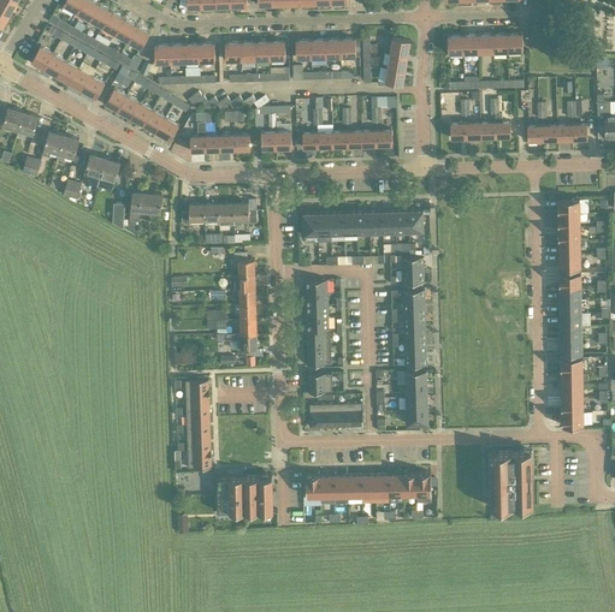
[(0,9),(11,15),(17,3),(12,0),(0,0),(0,9)]
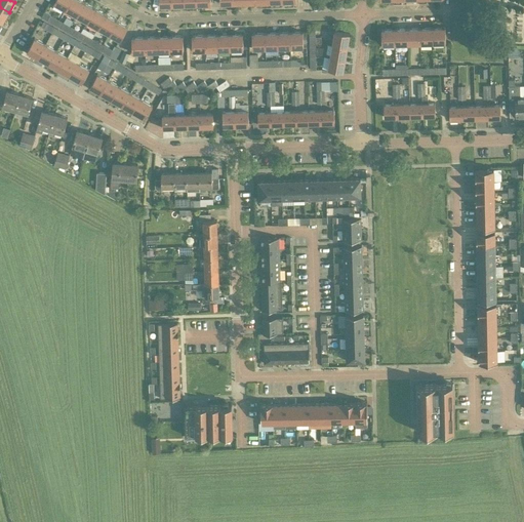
[(55,0),(52,6),(64,12),(70,0),(55,0)]
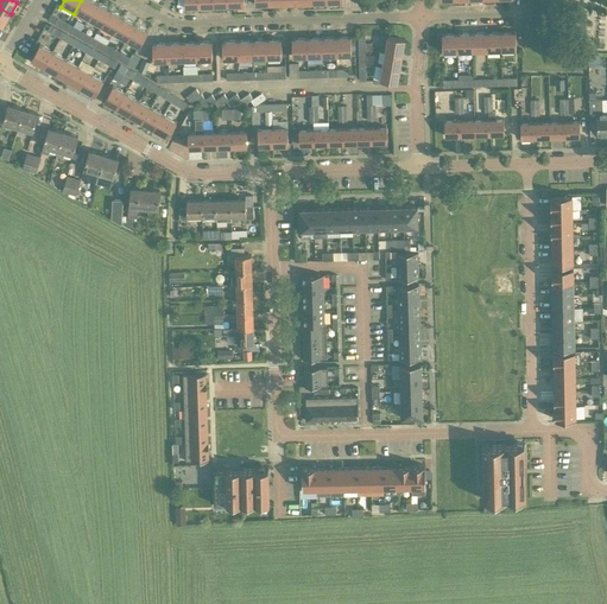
[(94,6),(83,0),(81,0),(74,14),(86,21),(94,6)]
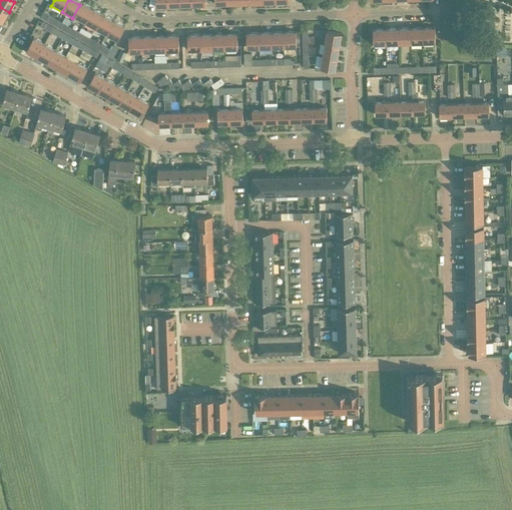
[(165,0),(154,0),(154,9),(166,8),(165,0)]
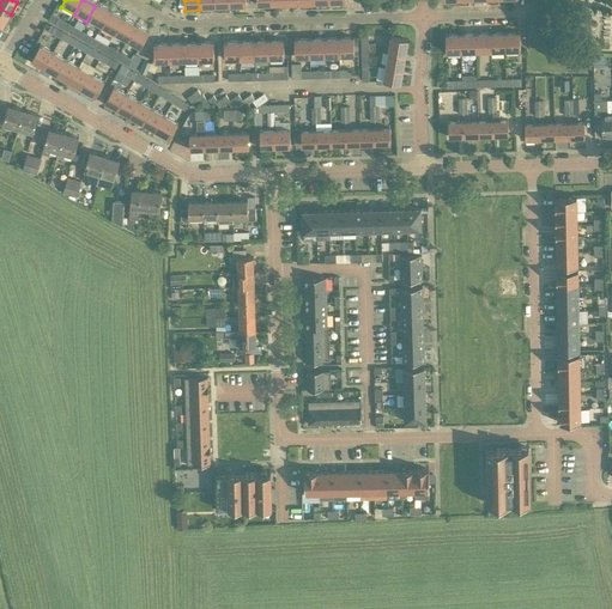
[(213,0),(198,0),(199,10),(214,10),(213,0)]
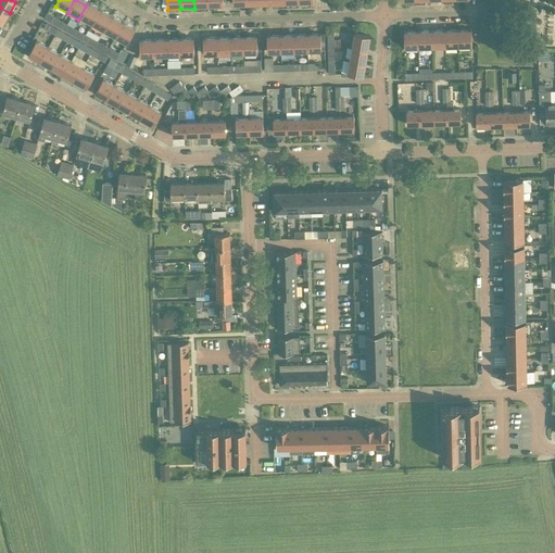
[(98,12),(86,5),(78,20),(90,26),(98,12)]
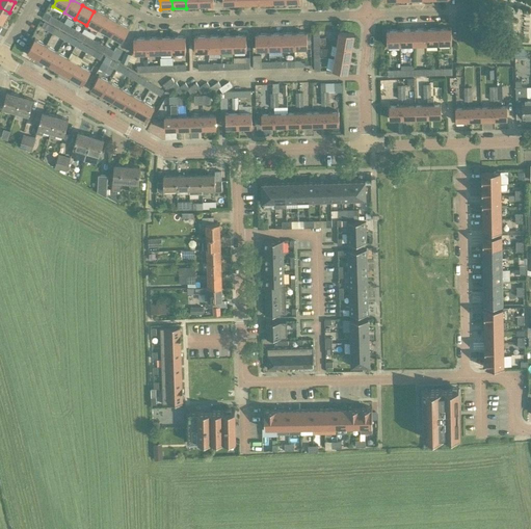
[(0,24),(2,25),(9,12),(0,7),(0,24)]
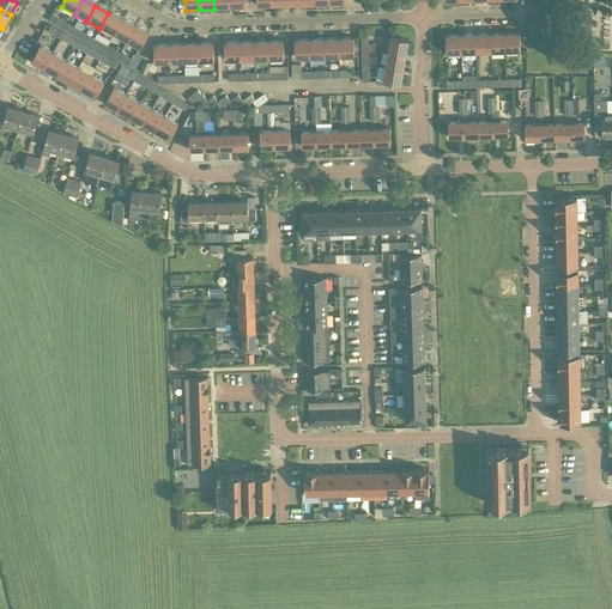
[(113,36),(121,20),(108,13),(100,29),(113,36)]
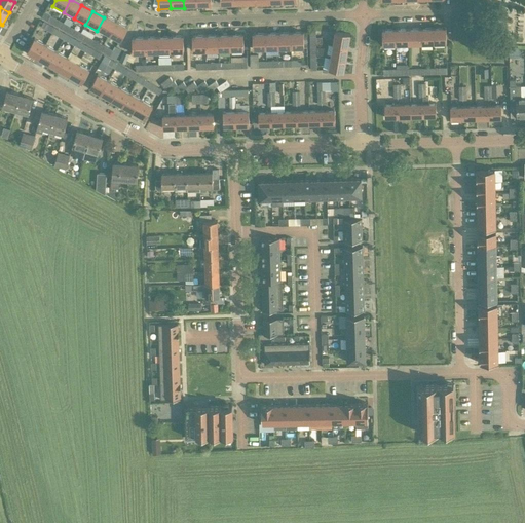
[(97,31),(107,37),(114,24),(104,17),(97,31)]
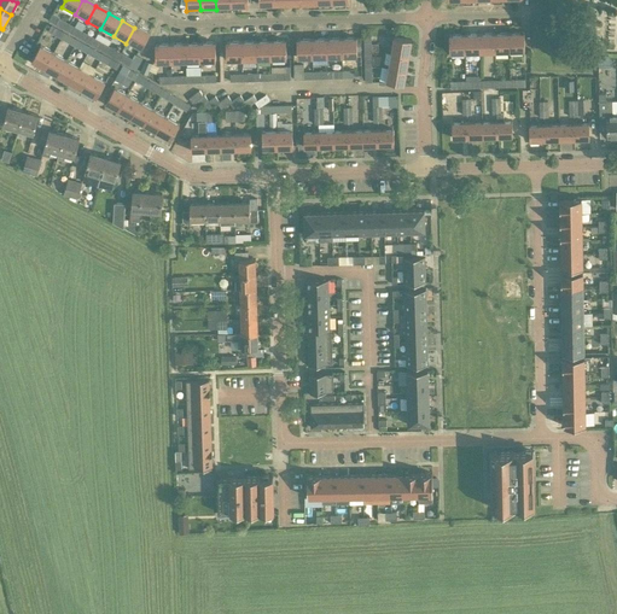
[(54,28),(64,34),(68,27),(58,22),(54,28)]
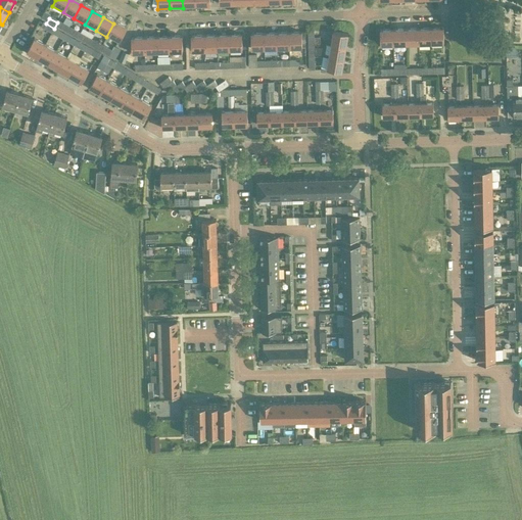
[(54,29),(65,35),(68,29),(57,22),(54,29)]
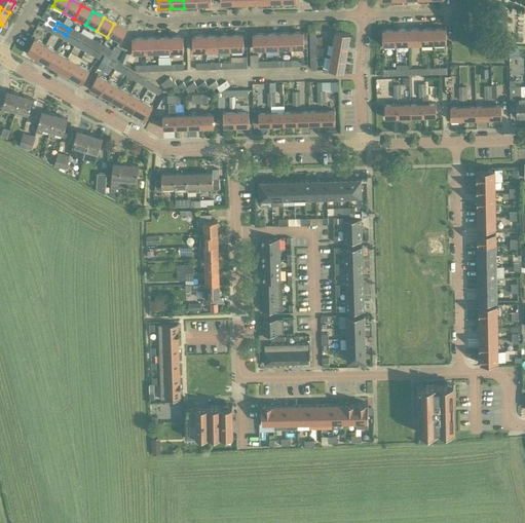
[(40,29),(50,35),(53,30),(43,24),(40,29)]
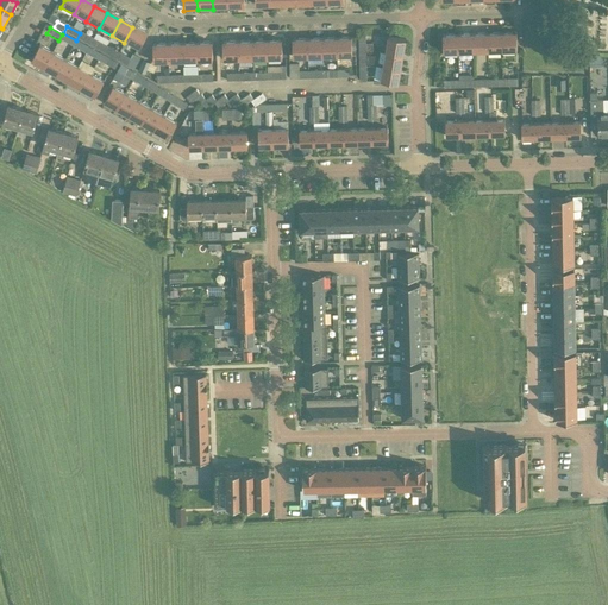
[(146,35),(132,27),(124,43),(138,50),(146,35)]
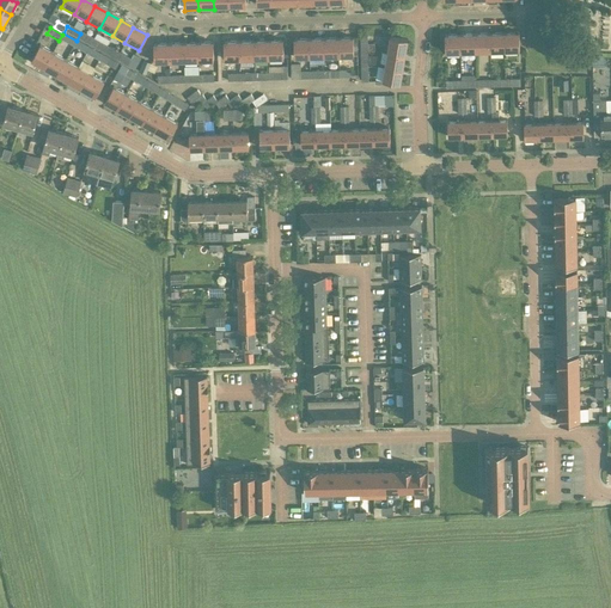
[(77,41),(89,48),(92,41),(80,34),(77,41)]
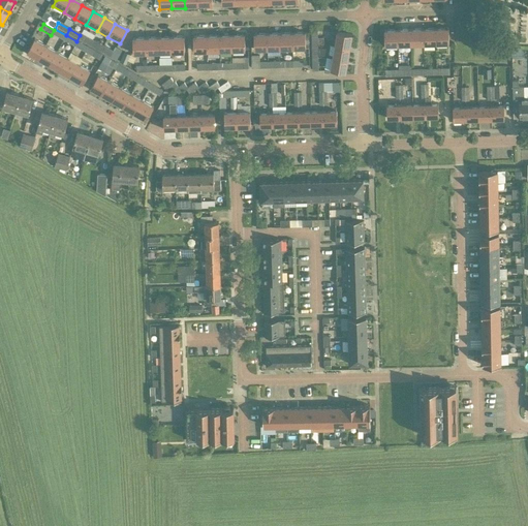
[(65,36),(54,30),(51,35),(62,41),(65,36)]
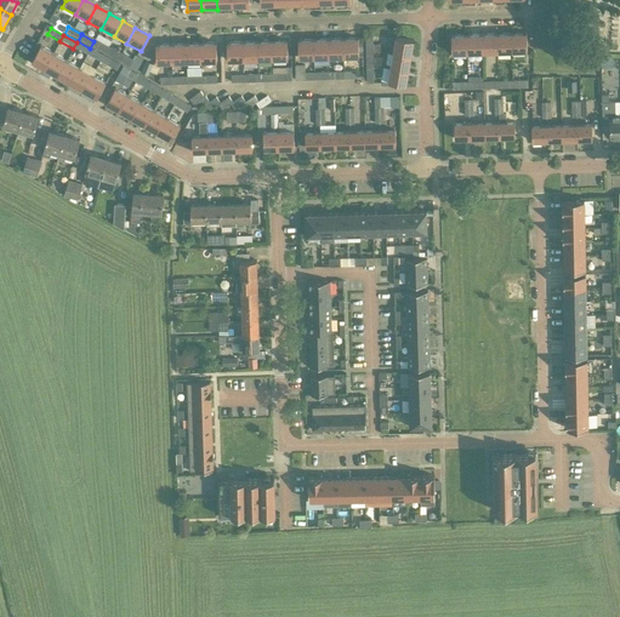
[(482,56),(495,55),(495,36),(482,38),(482,56)]
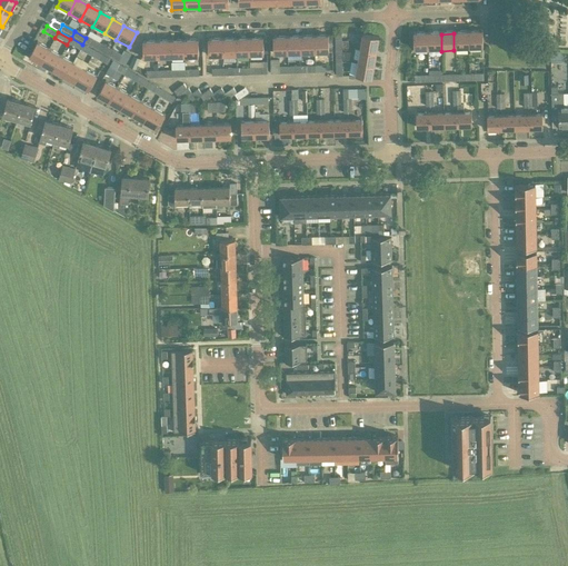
[(467,33),(454,33),(454,50),(467,50),(467,33)]
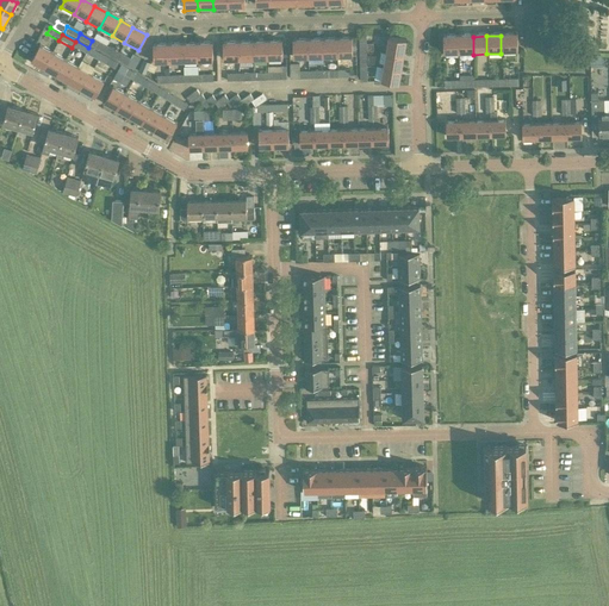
[(516,36),(501,36),(501,54),(516,52),(516,36)]
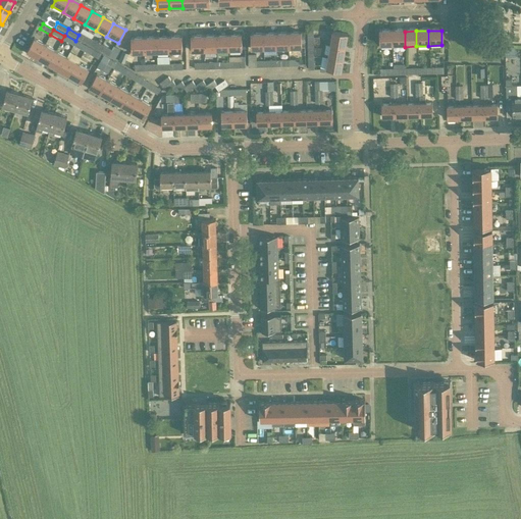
[(391,32),(378,32),(379,47),(392,47),(391,32)]
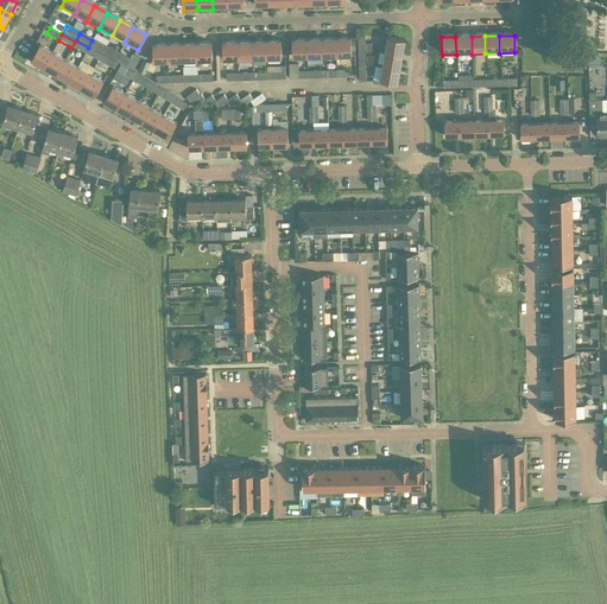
[(472,37),(455,37),(456,55),(472,55),(472,37)]
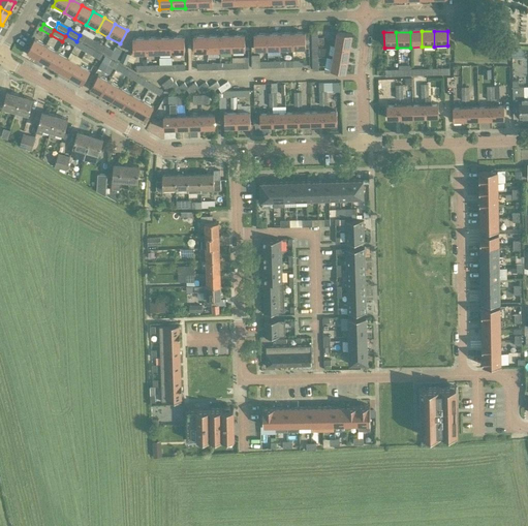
[(337,34),(335,47),(349,50),(351,37),(337,34)]
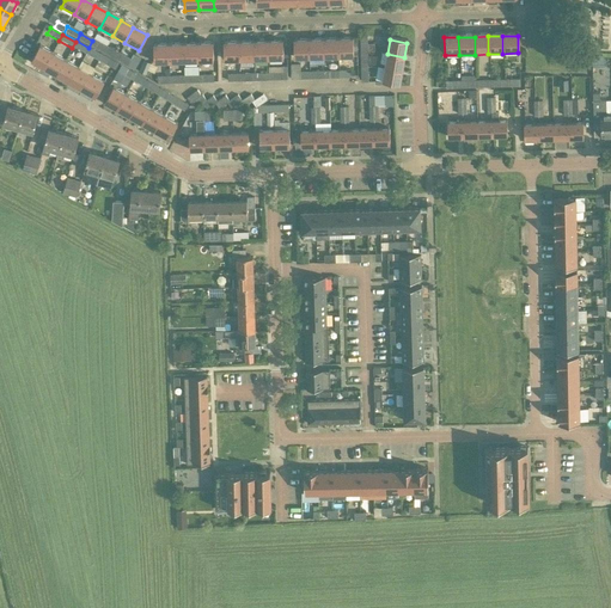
[(92,41),(89,48),(102,55),(105,48),(92,41)]
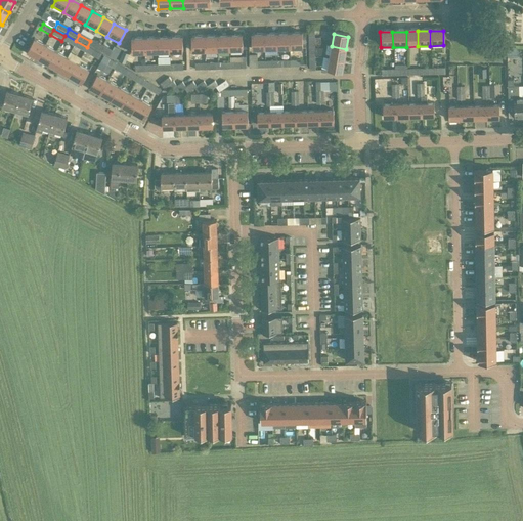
[(301,35),(288,36),(289,50),(302,50),(301,35)]
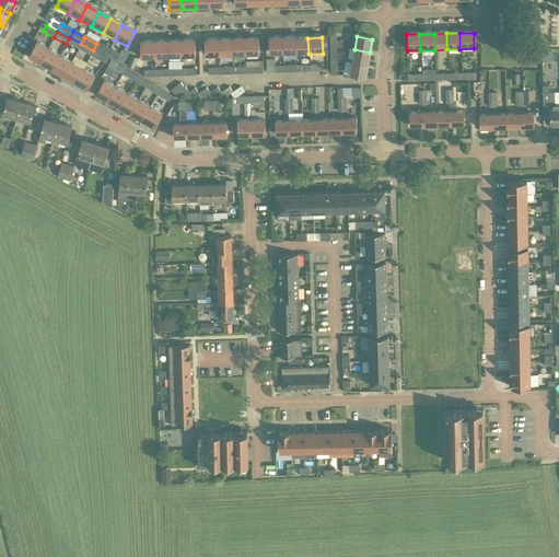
[(66,44),(78,50),(81,45),(69,38),(66,44)]
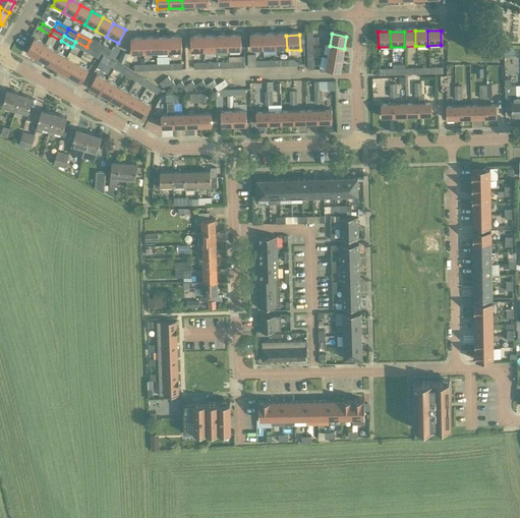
[(262,51),(262,36),(249,37),(249,52),(262,51)]
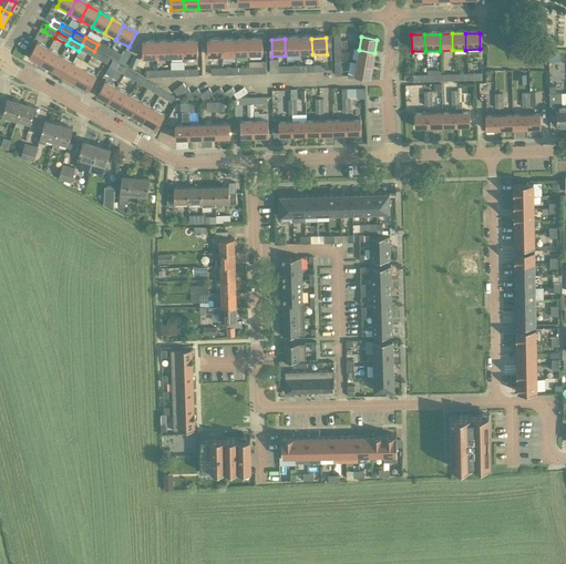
[(298,39),(285,39),(285,55),(299,55),(298,39)]
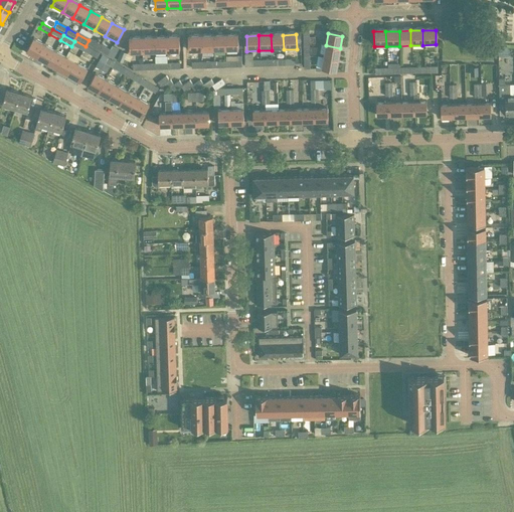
[(284,49),(283,35),(271,35),(272,50),(284,49)]
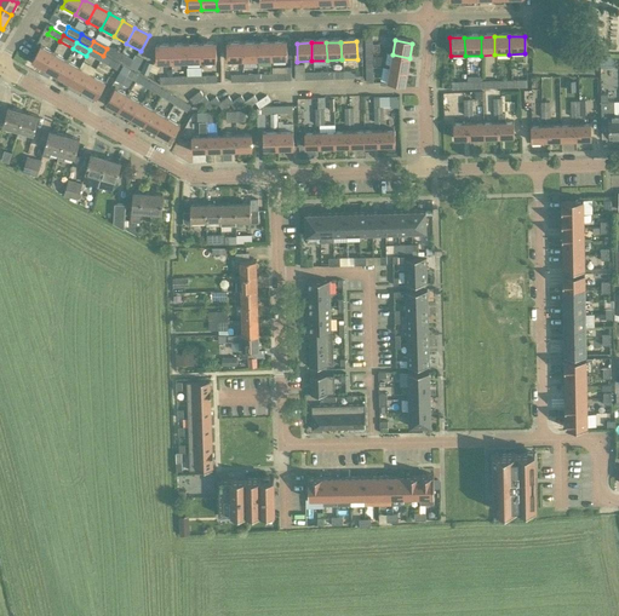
[(286,44),(270,45),(270,63),(287,62),(286,44)]
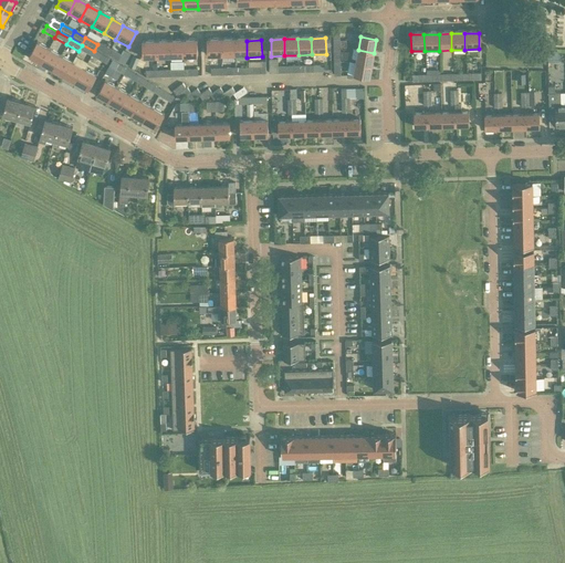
[(207,59),(220,58),(219,41),(207,42),(207,59)]
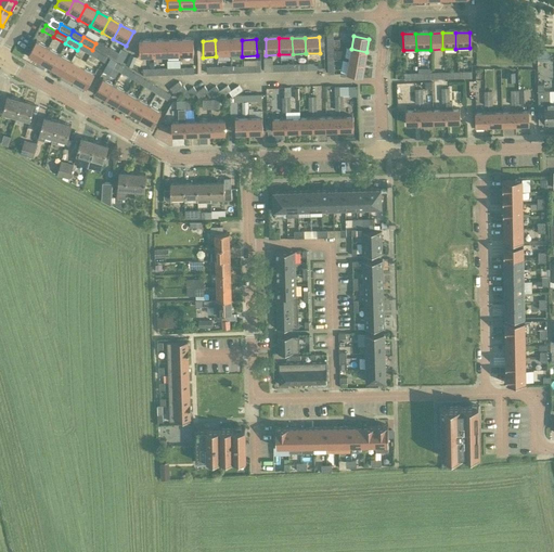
[(228,40),(215,40),(216,56),(229,56),(228,40)]
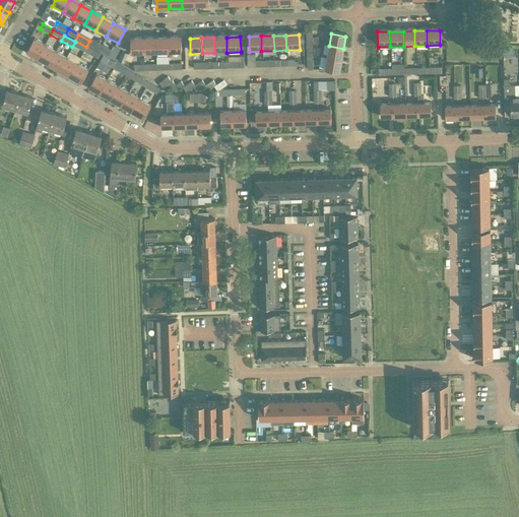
[(213,38),(214,53),(226,53),(226,38),(213,38)]
